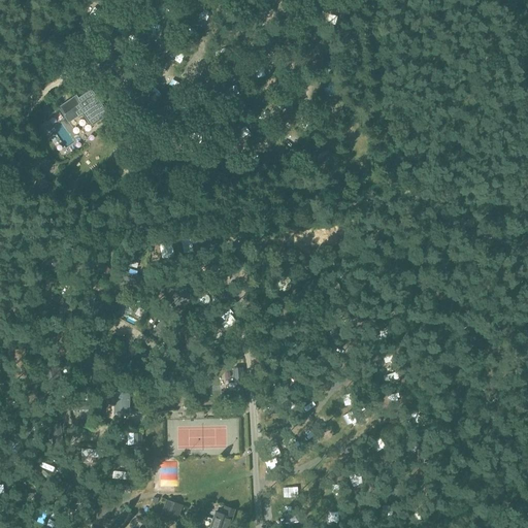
[(80,116),(90,128),(106,117),(89,93),(76,101),(74,98),(57,110),(67,125),(80,116)]
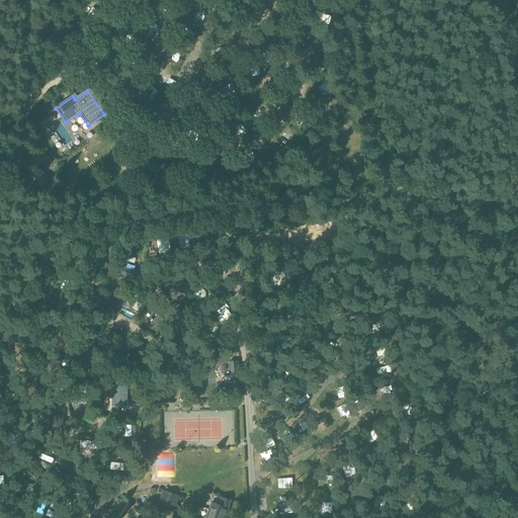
[(37,107),(41,114),(49,109),(51,112),(53,110),(47,101),(37,107)]
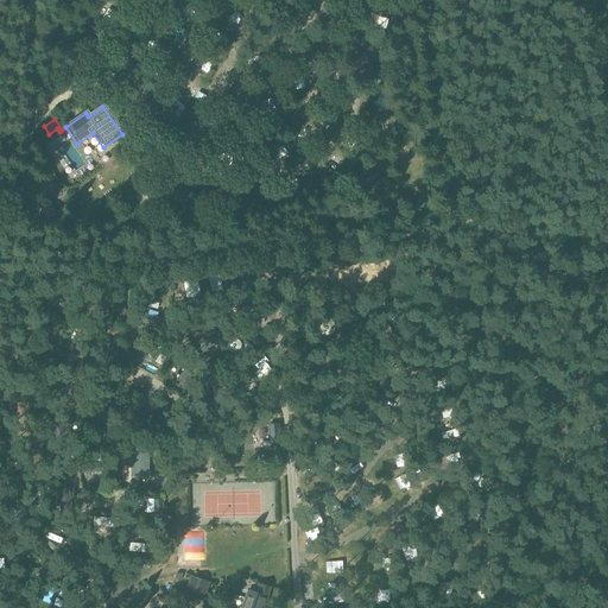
[(62,226),(68,215),(44,204),(39,214),(62,226)]
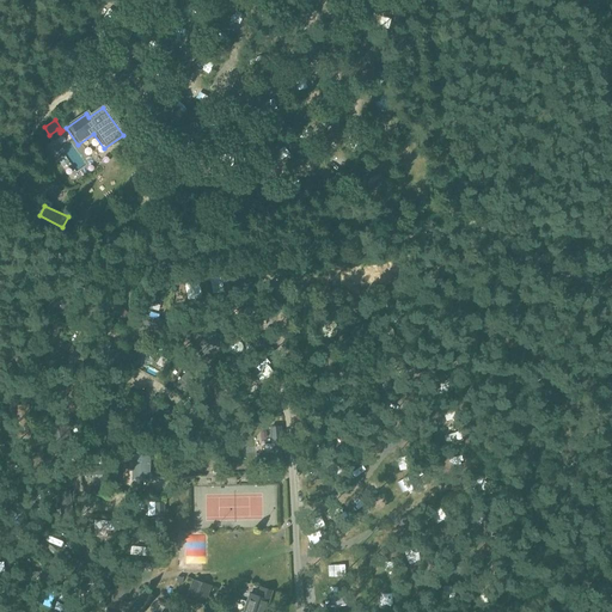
[(199,280),(193,282),(195,299),(202,298),(199,280)]
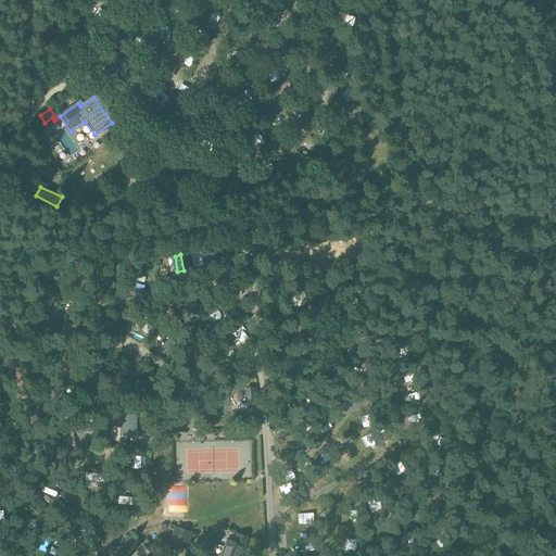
[(104,286),(111,280),(100,263),(92,268),(104,286)]
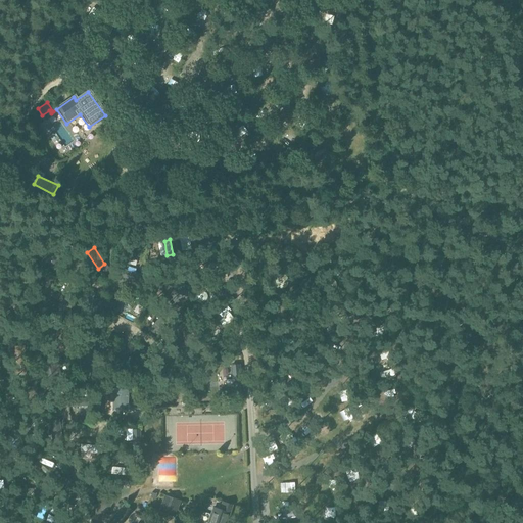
[(51,251),(50,268),(58,268),(59,252),(51,251)]
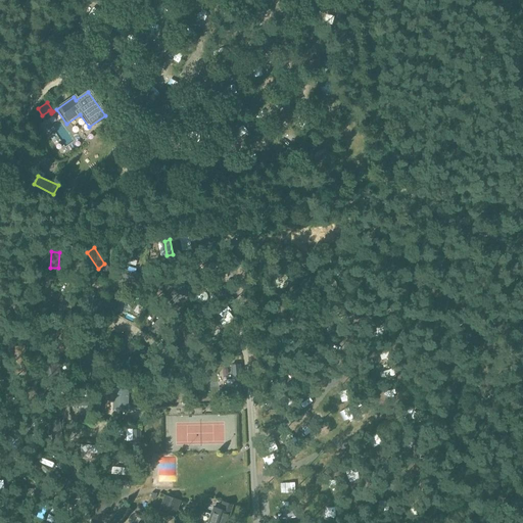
[(221,260),(203,266),(204,273),(223,268),(221,260)]
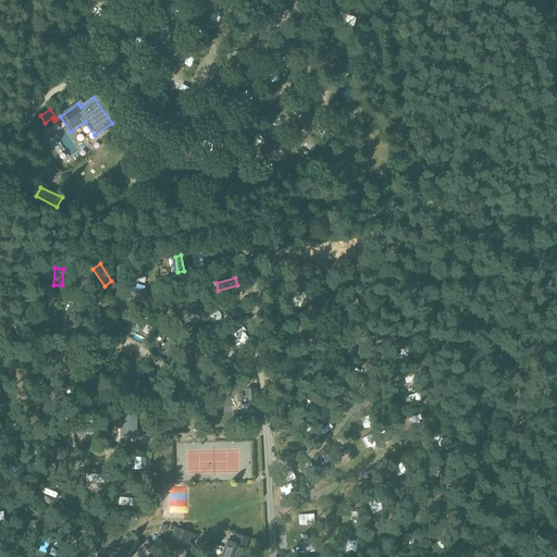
[(141,291),(132,287),(128,295),(152,302),(155,295),(144,291),(141,291)]
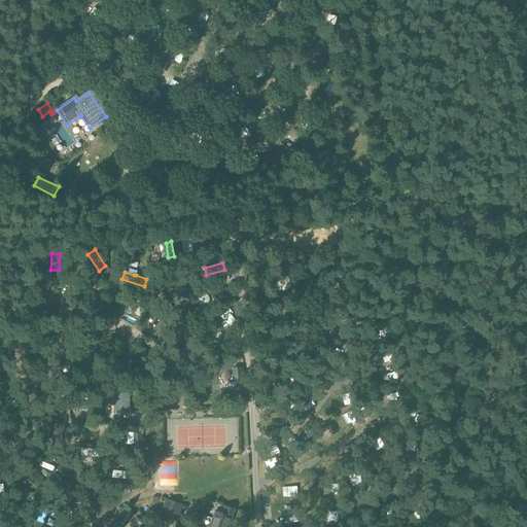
[(65,278),(59,274),(56,280),(61,284),(65,278)]
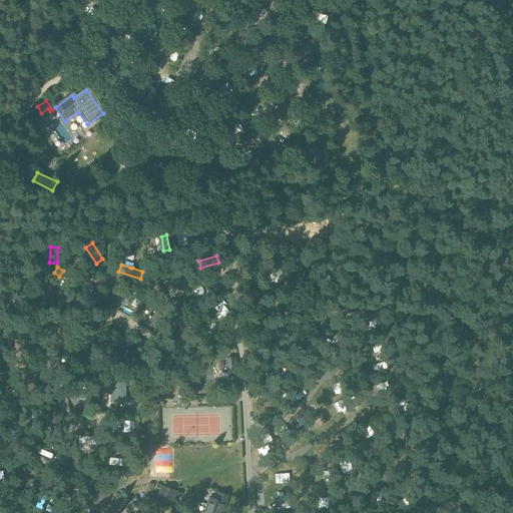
[(281,282),(282,281),(283,280),(283,278),(283,277),(283,275),(283,274),(282,272),(281,271),(280,270),(279,269),(277,269),(276,269),(274,269),(273,269),(271,270),(270,271),(269,273),(269,274),(268,276),(268,277),(269,279),(270,280),(271,282),(272,283),(273,283),(275,284),(276,284),(278,284),(279,283),(281,282)]
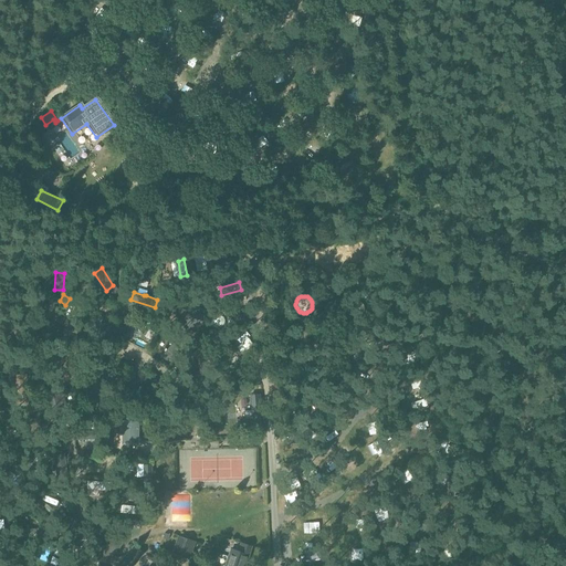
[(22,299),(22,307),(37,308),(37,300),(22,299)]
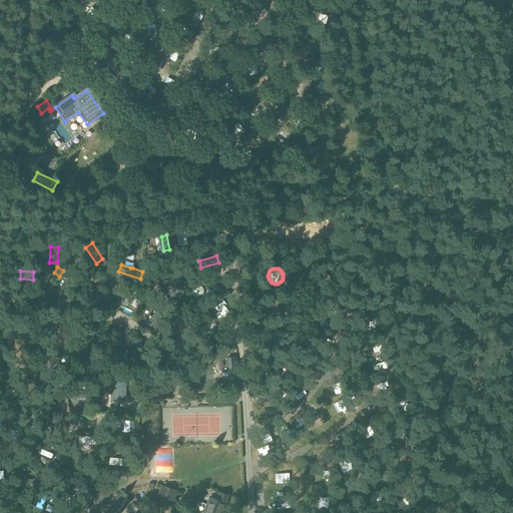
[(162,280),(177,283),(175,290),(183,292),(187,277),(164,271),(162,280)]
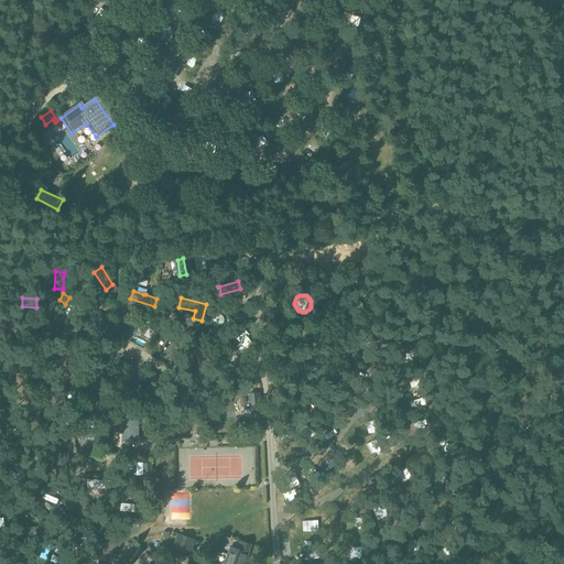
[(360,314),(361,313),(362,313),(362,311),(364,310),(364,308),(364,306),(364,305),(362,304),(361,303),(360,302),(359,301),(358,301),(356,301),(355,301),(354,302),(351,302),(351,303),(350,305),(349,306),(349,307),(349,310),(350,311),(350,312),(351,313),(353,314),(354,315),(356,315),(357,315),(358,315),(360,314)]
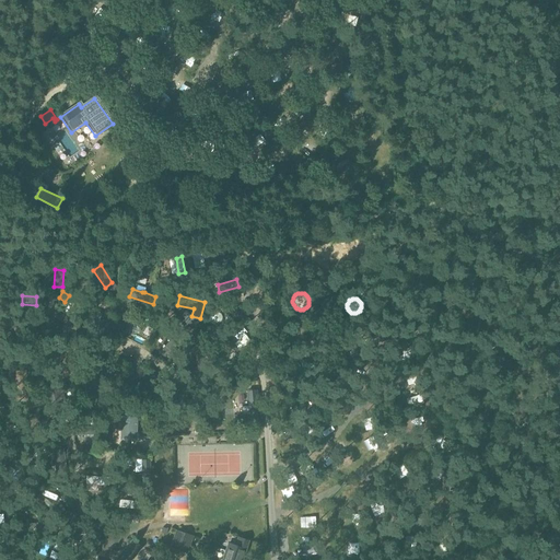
[(125,333),(132,335),(133,331),(138,311),(130,308),(125,333)]
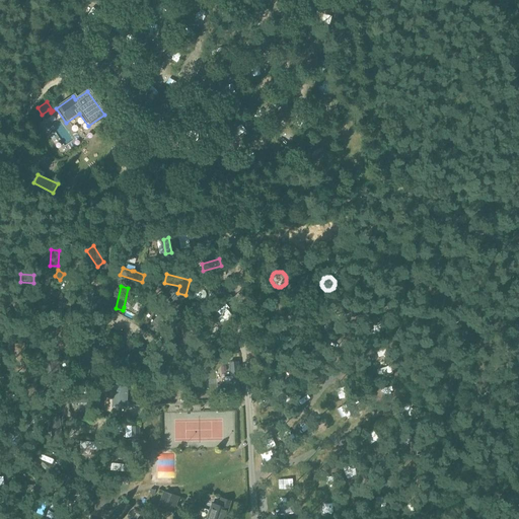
[(93,298),(94,292),(73,288),(71,294),(93,298)]
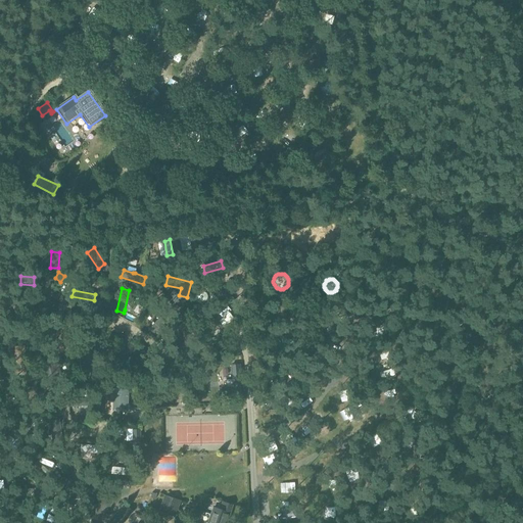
[(201,291),(200,291),(199,291),(198,291),(197,292),(196,293),(195,294),(195,295),(195,296),(195,297),(195,298),(195,299),(195,300),(196,301),(197,302),(198,302),(199,303),(200,303),(201,303),(202,303),(203,303),(204,302),(205,302),(206,301),(206,300),(207,299),(207,298),(207,297),(207,296),(207,295),(206,294),(206,293),(205,292),(204,291),(203,291),(202,291),(201,291)]
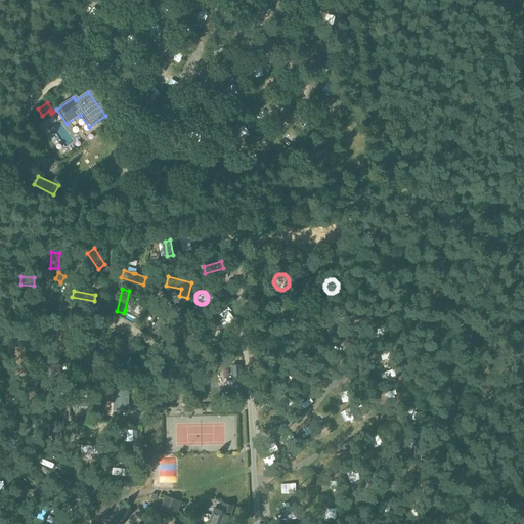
[(33,300),(25,299),(23,317),(31,318),(33,300)]
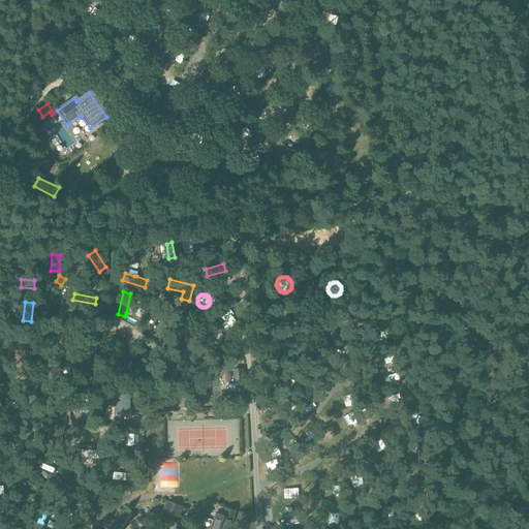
[(299,317),(301,316),(302,315),(303,314),(304,313),(304,311),(305,310),(304,308),(304,307),(303,305),(302,304),(301,303),(300,303),(298,302),(297,302),(294,302),(293,303),(292,304),(291,305),(290,306),(289,308),(289,309),(289,311),(289,312),(290,313),(291,315),(292,316),(294,316),(296,317),(298,317),(299,317)]
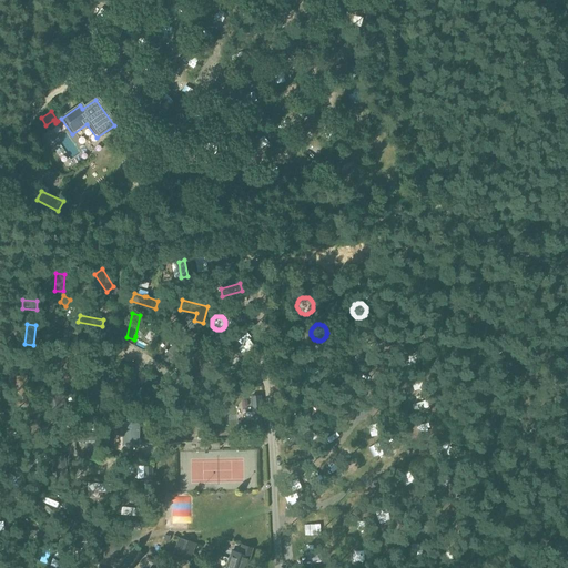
[(162,357),(166,362),(178,350),(173,345),(162,357)]
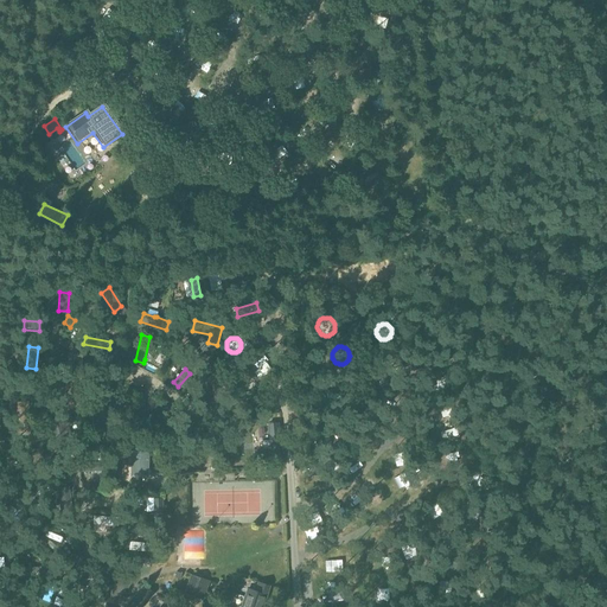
[(384,389),(387,388),(388,387),(389,385),(389,383),(390,381),(390,379),(389,377),(389,376),(388,374),(387,372),(384,371),(383,371),(381,371),(378,371),(377,371),(375,372),(374,374),(372,375),(372,377),(371,379),(371,381),(371,383),(372,384),(374,387),(375,388),(377,389),(378,389),(381,389),(383,389),(384,389)]
